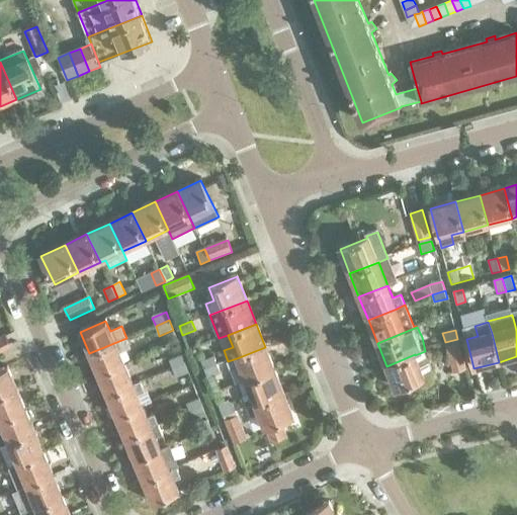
[(0,338),(0,350),(1,352),(10,349),(5,337),(0,338)]
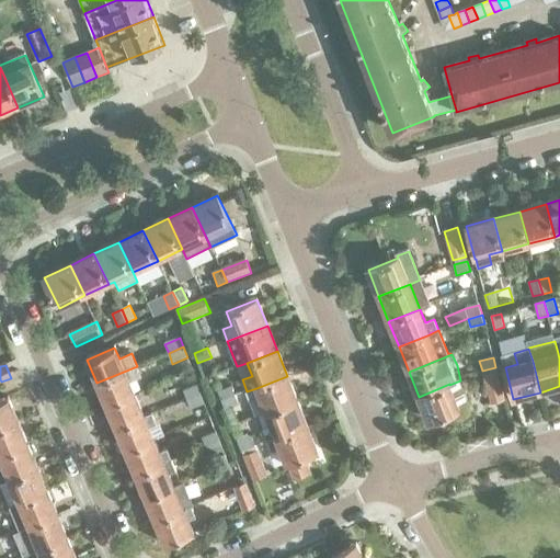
[(137,366),(96,383),(106,406),(135,395),(129,383),(141,377),(137,366)]
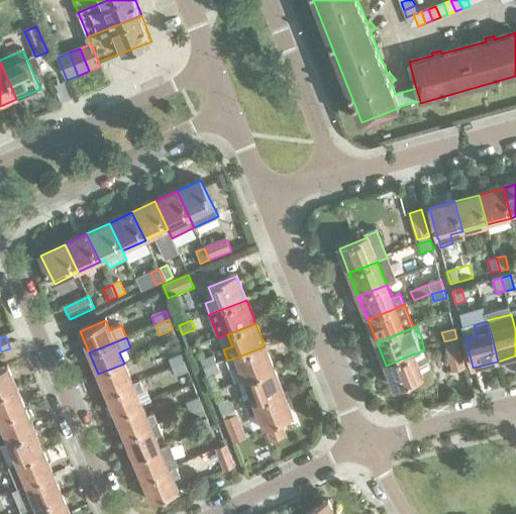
[(452,373),(466,370),(458,343),(456,338),(444,341),(446,346),(445,346),(452,373)]
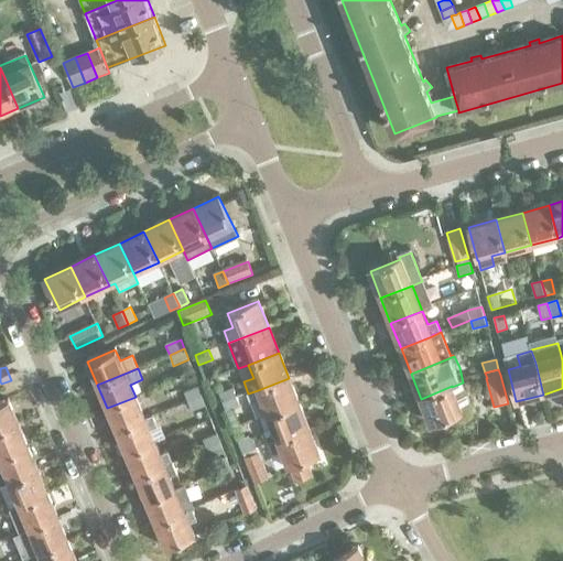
[(300,402),(289,378),(258,390),(268,416),(300,402)]
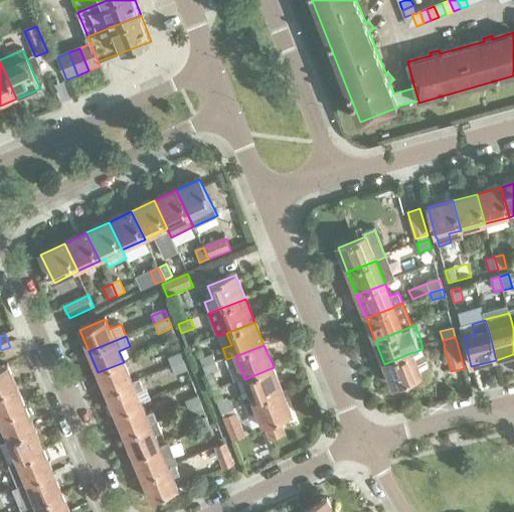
[(412,353),(412,352),(384,364),(394,388),(412,380),(415,384),(420,386),(425,386),(431,383),(433,378),(433,373),(422,349),(412,353)]
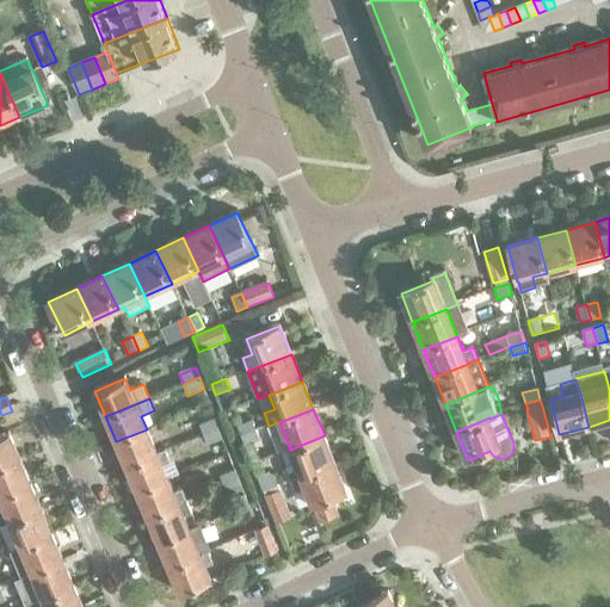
[(204,435),(220,429),(216,419),(199,425),(204,435)]
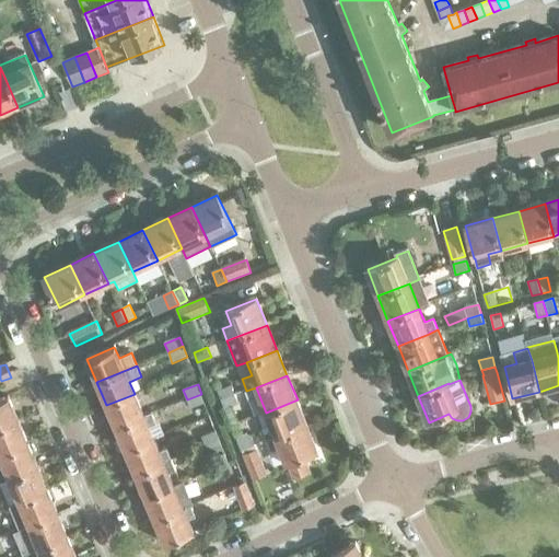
[(222,401),(235,395),(232,385),(218,391),(222,401)]
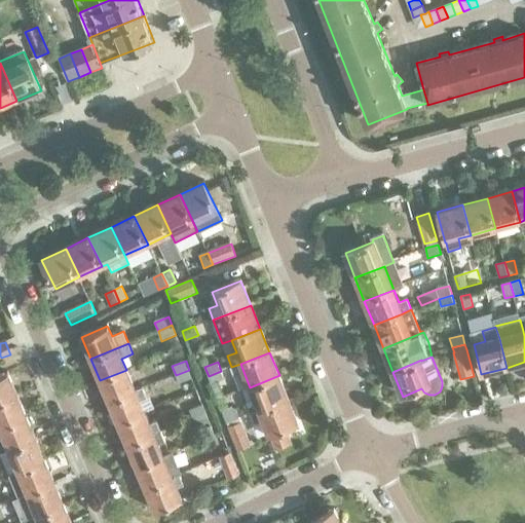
[(126,370),(100,380),(109,403),(136,391),(135,390),(126,370)]
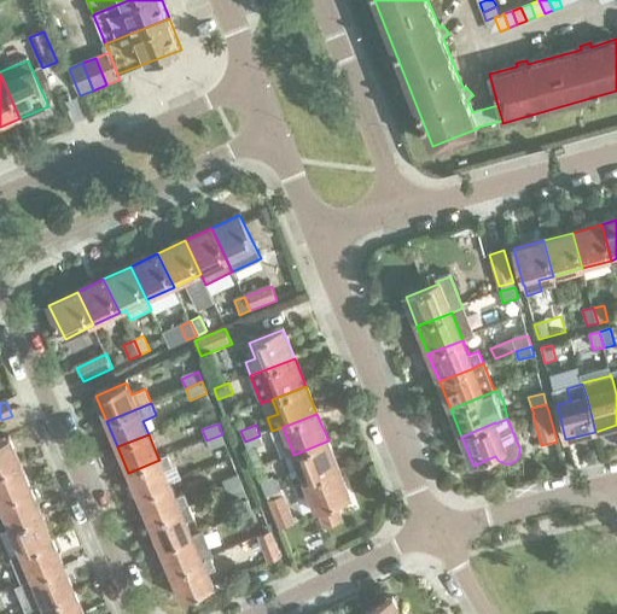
[(222,434),(207,440),(210,451),(227,445),(222,434)]
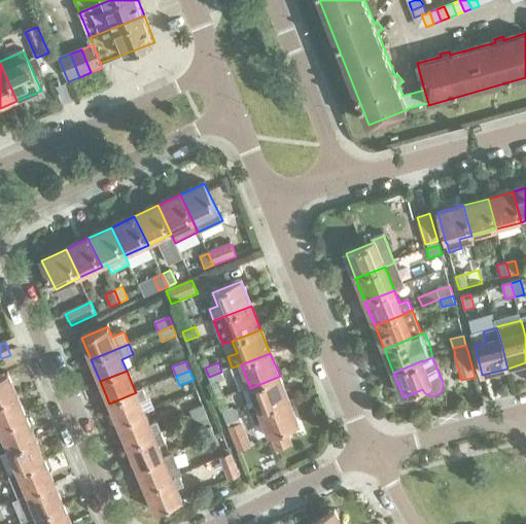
[(221,372),(209,377),(212,385),(224,380),(221,372)]
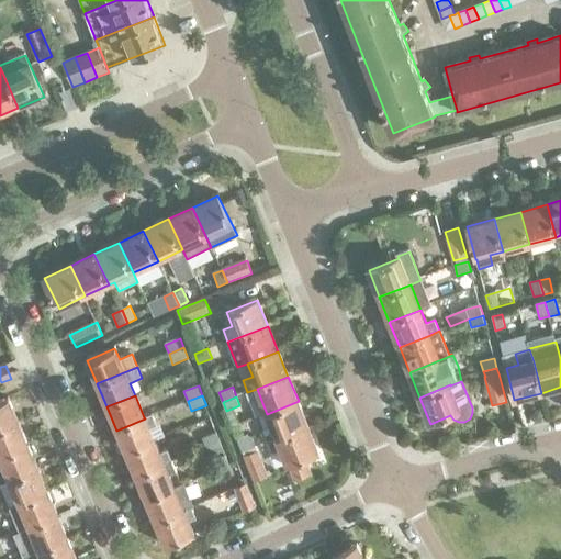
[(0,432),(19,424),(8,399),(0,402),(0,432)]
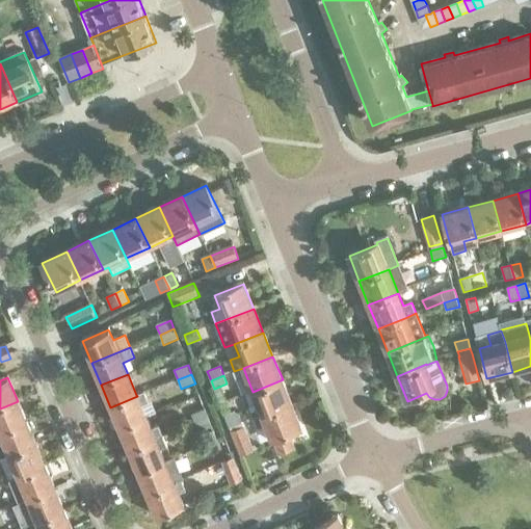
[(254,419),(292,403),(283,379),(253,392),(258,403),(248,407),(254,419)]
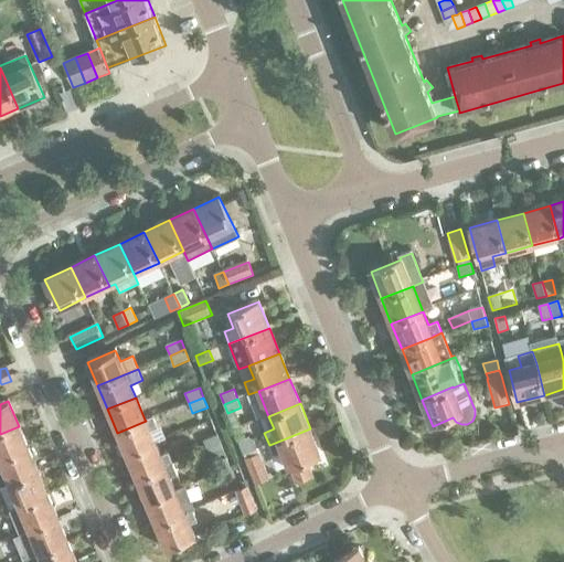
[(127,456),(156,444),(163,441),(153,416),(145,420),(146,421),(117,433),(127,456)]
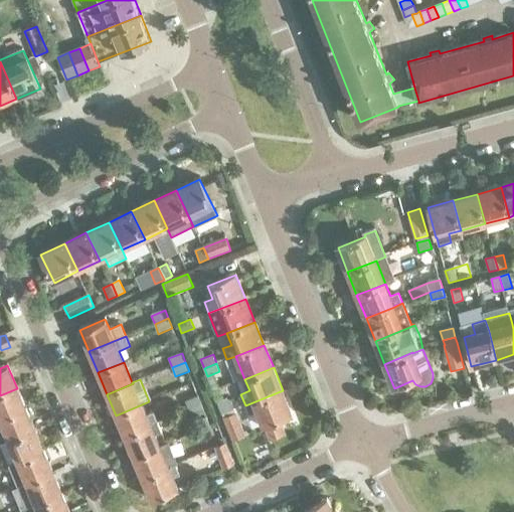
[(26,409),(17,388),(0,395),(0,417),(1,420),(26,409)]
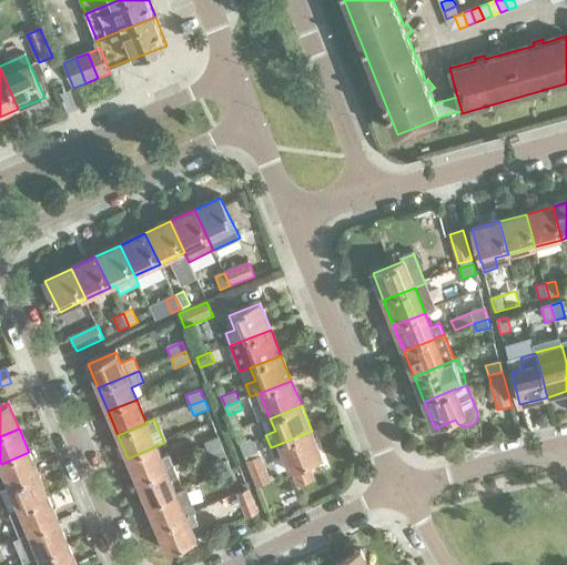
[(312,431),(271,447),(275,457),(284,454),(291,471),(296,484),(314,477),(310,463),(322,458),(312,431)]
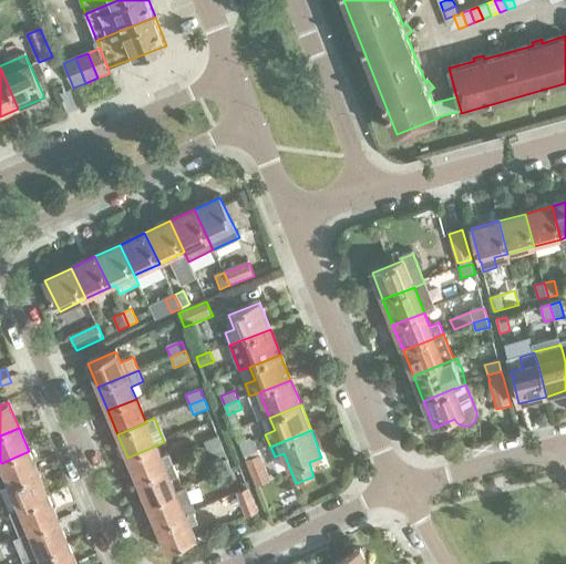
[(208,452),(223,447),(219,437),(205,442),(208,452)]
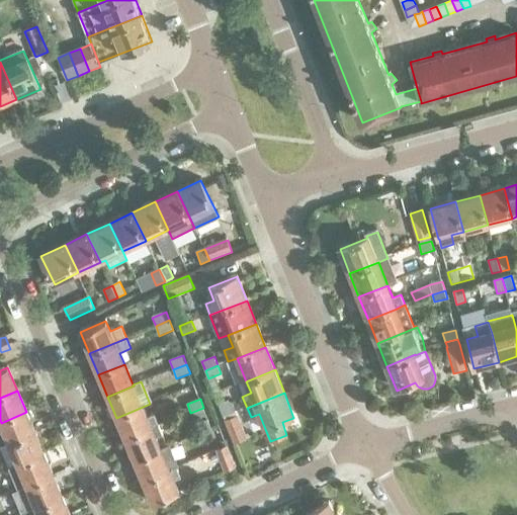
[(226,420),(238,416),(233,404),(228,401),(219,405),(224,417),(225,417),(226,420)]
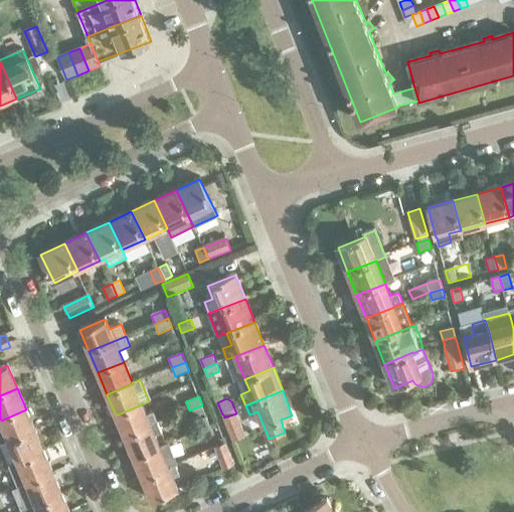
[(147,415),(142,404),(116,415),(125,437),(151,425),(151,427),(159,423),(154,412),(147,415)]
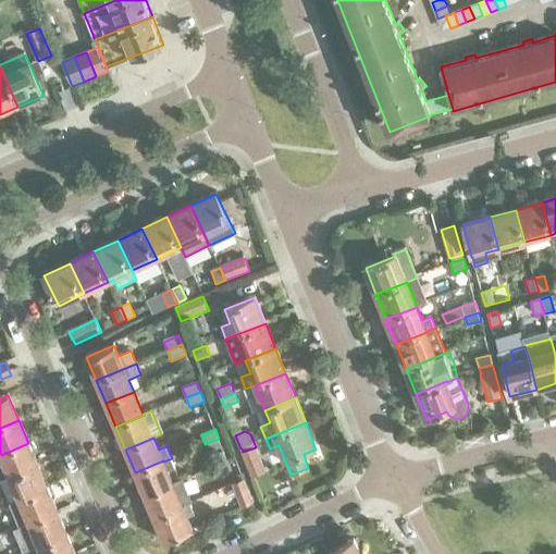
[(219,439),(205,444),(208,454),(223,448),(219,439)]
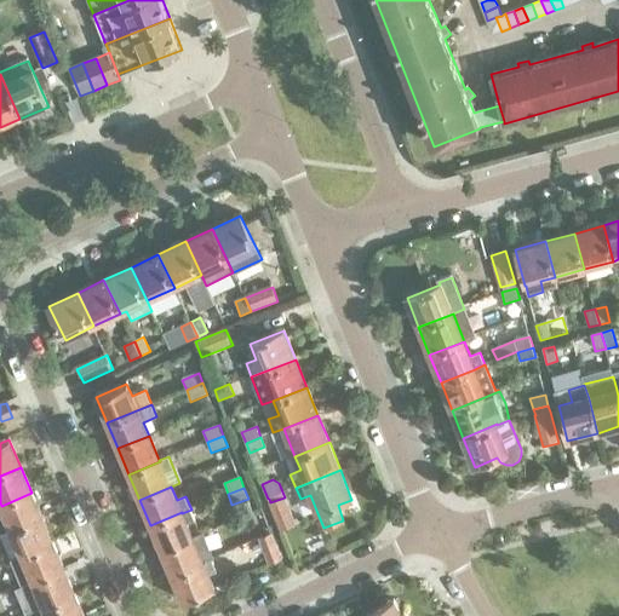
[(43,518),(32,493),(1,506),(12,531),(43,518)]
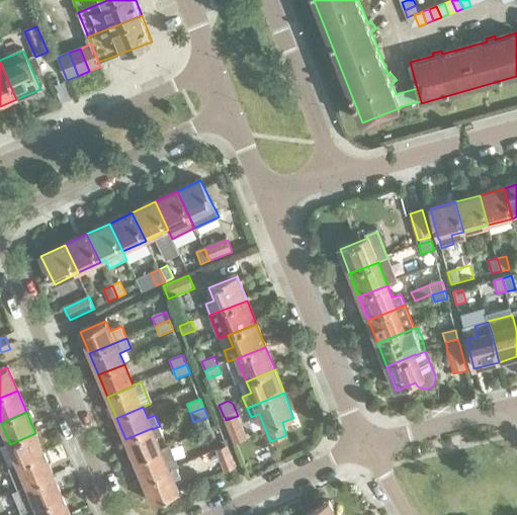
[(238,416),(226,420),(225,420),(234,445),(248,439),(239,415),(238,416)]
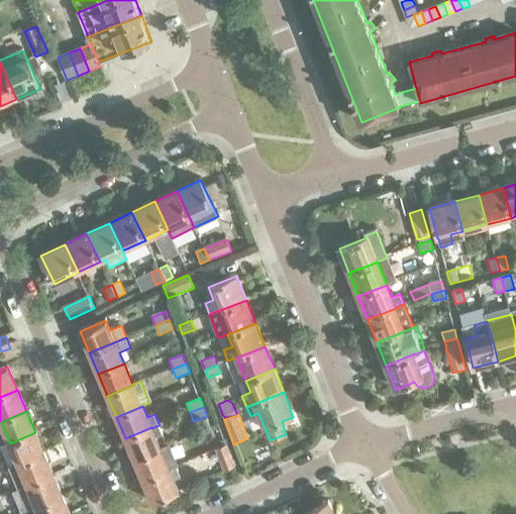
[(151,427),(125,438),(134,459),(161,448),(151,428),(151,427)]
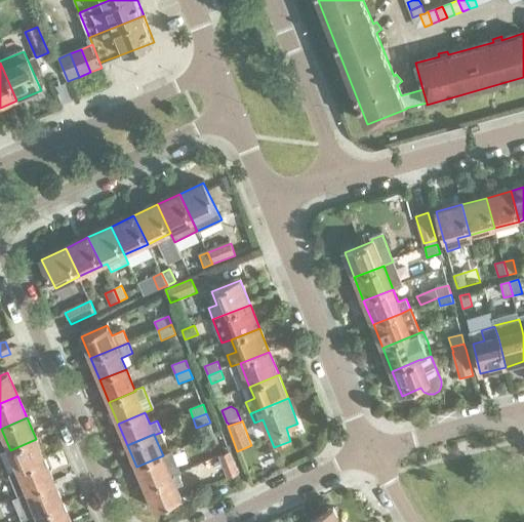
[(36,439),(10,450),(19,472),(45,460),(36,439)]
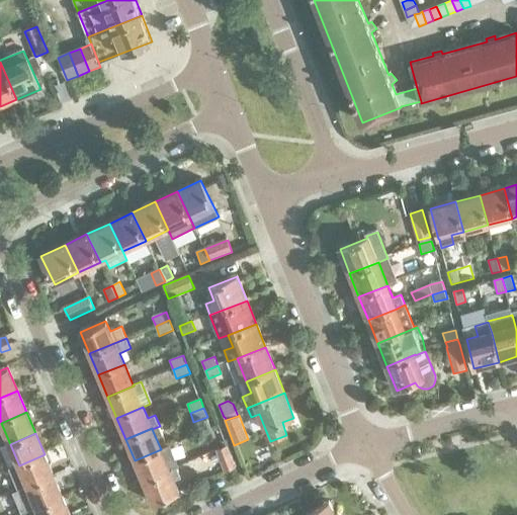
[(236,469),(227,446),(218,450),(226,473),(236,469)]
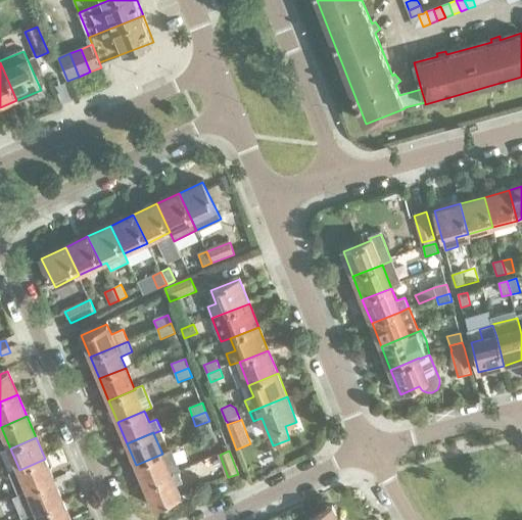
[(172,475),(162,454),(136,465),(145,486),(172,475)]
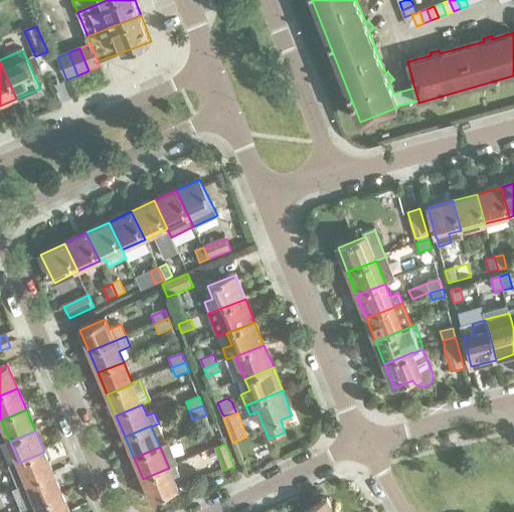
[(22,487),(53,473),(44,452),(19,463),(25,476),(17,479),(21,487),(22,487)]
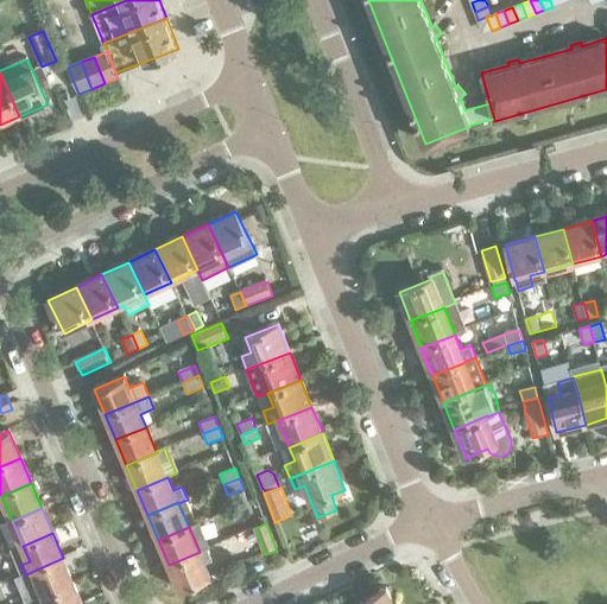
[(181,591),(210,578),(204,564),(213,560),(208,548),(200,552),(169,565),(181,591)]
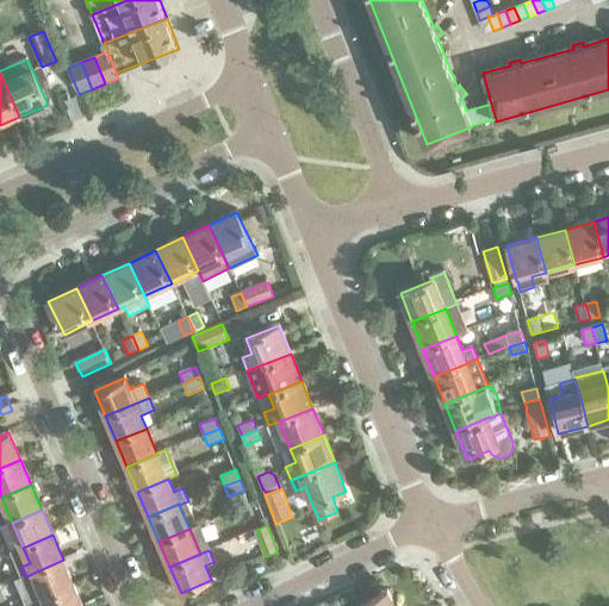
[(63,560),(26,576),(31,587),(38,585),(44,598),(74,585),(63,560)]
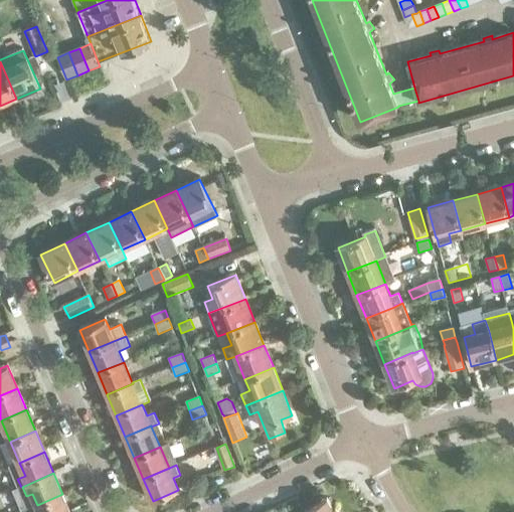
[(0,502),(2,502),(1,499),(20,491),(18,488),(0,495),(0,502)]
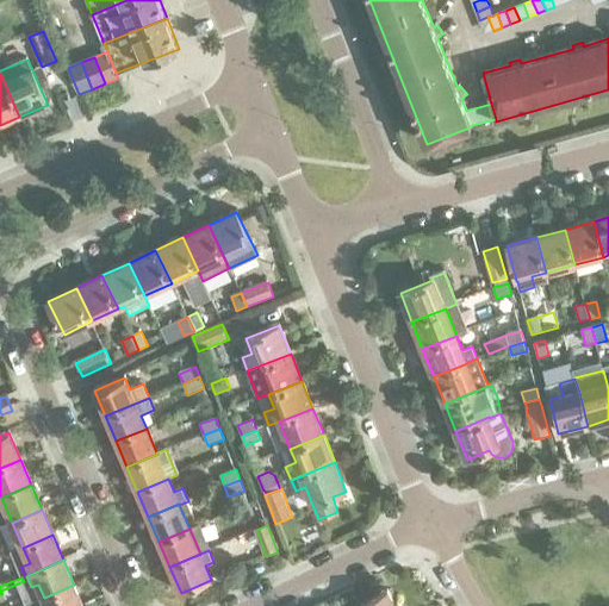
[(74,585),(44,598),(48,605),(84,605),(74,585)]
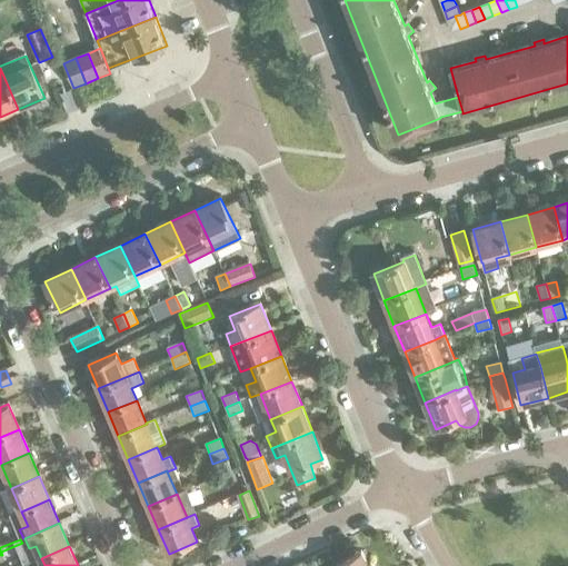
[(368,564),(361,553),(340,565),(372,565),(371,563),(368,564)]
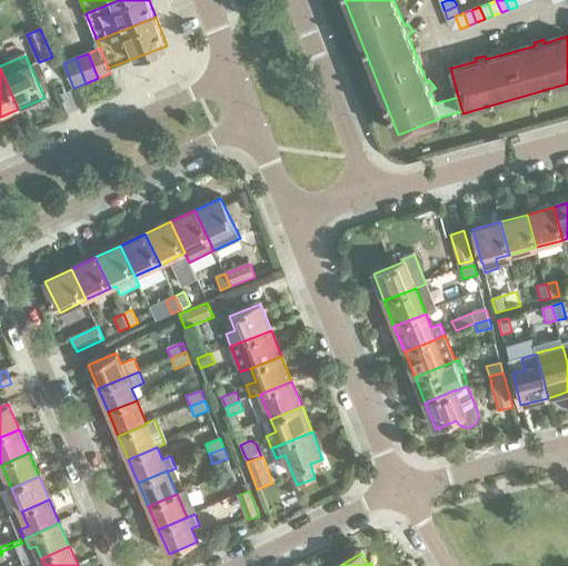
[(2,555),(0,555),(0,565),(9,565),(5,555),(2,555)]
